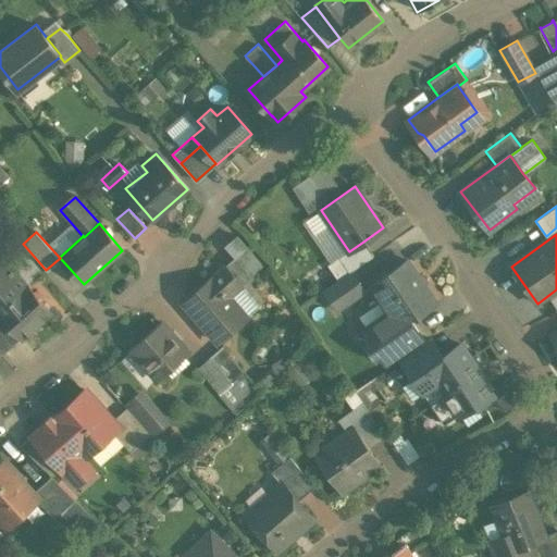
[(363,242),(349,251),(348,250),(339,256),(350,272),(373,256),(363,242)]
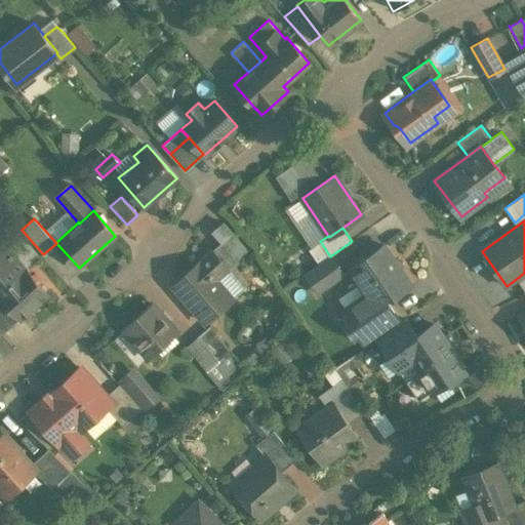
[(40,255),(18,231),(4,244),(25,268),(26,269),(40,255)]
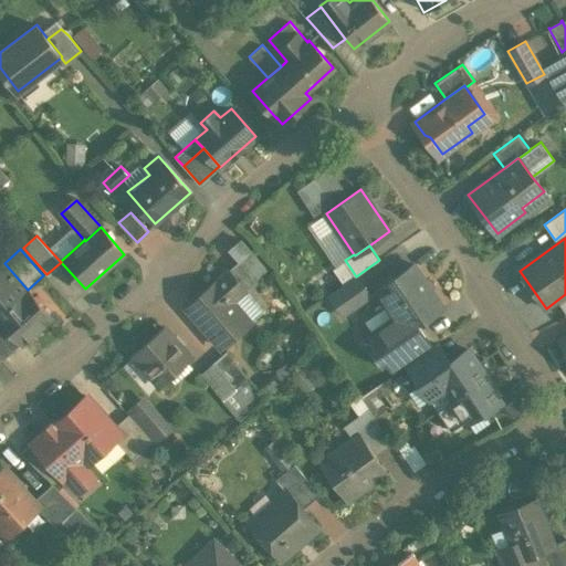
[(4,263),(3,263),(0,265),(0,317),(9,327),(21,342),(22,342),(51,316),(28,290),(27,289),(4,263)]
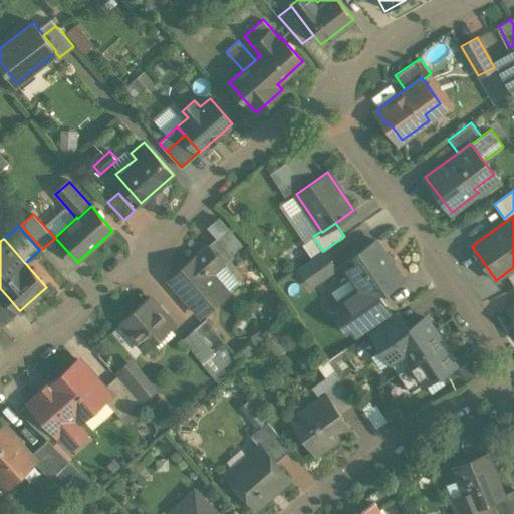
[(402,278),(375,240),(342,263),(361,291),(367,300),(368,301),(378,294),(402,278)]
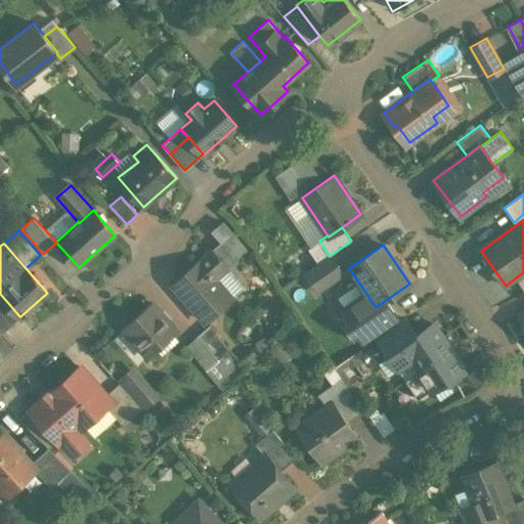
[(212,251),(173,285),(205,321),(232,297),(215,277),(226,268),(212,251)]
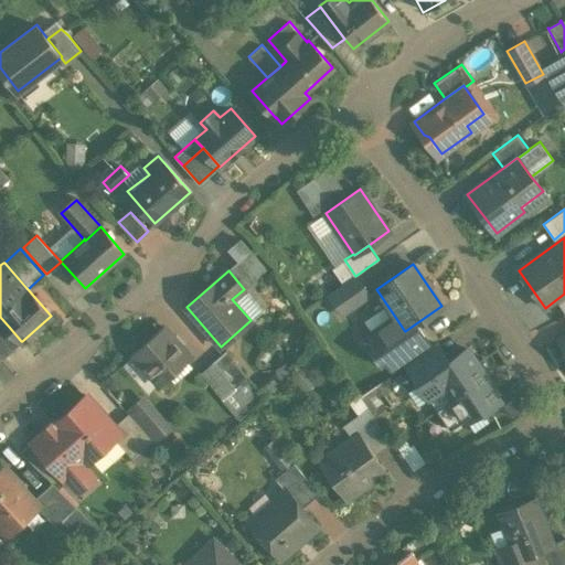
[(355,276),(329,295),(343,315),(370,296),(355,276)]
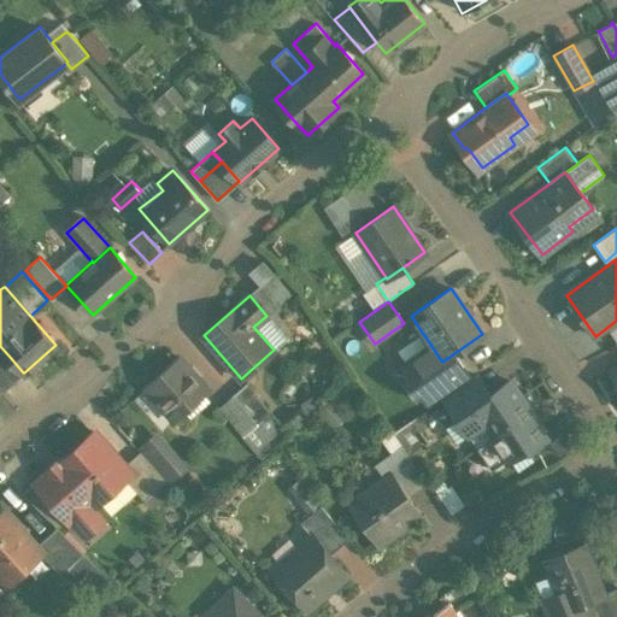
[(427,350),(403,365),(427,401),(432,398),(417,376),(441,360),(434,350),(429,353),(427,350)]
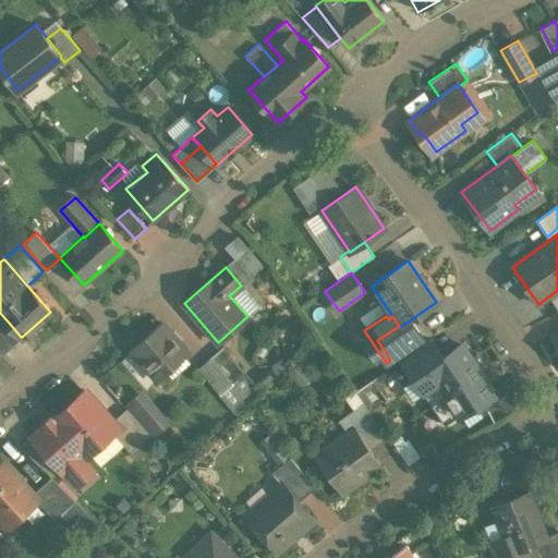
[(399,326),(377,340),(390,360),(423,337),(411,319),(400,327),(399,326)]
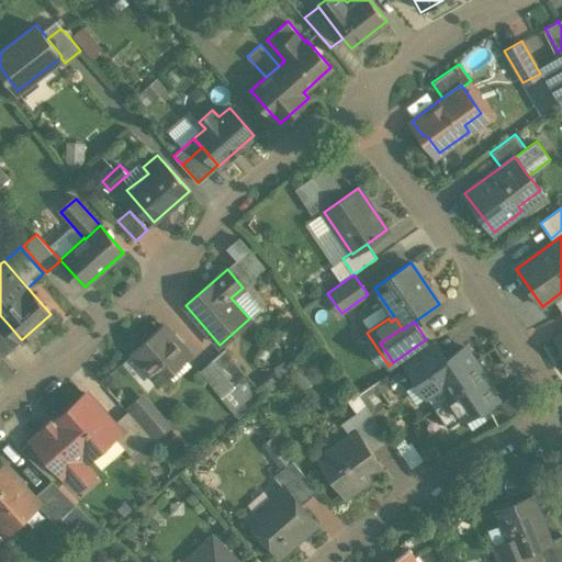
[(9,325),(1,330),(0,328),(0,357),(1,358),(13,347),(21,339),(9,325)]
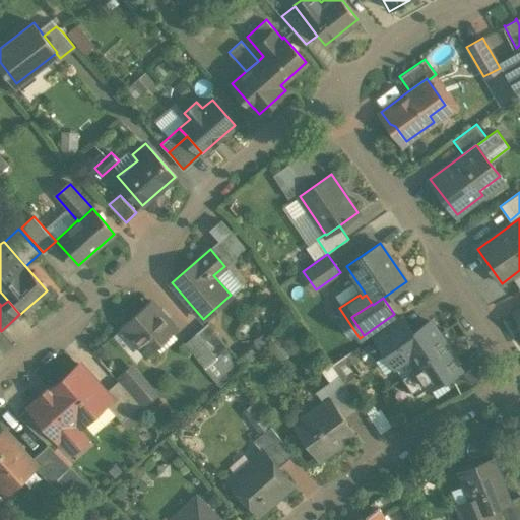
[(152,301),(125,324),(149,351),(176,327),(152,301)]
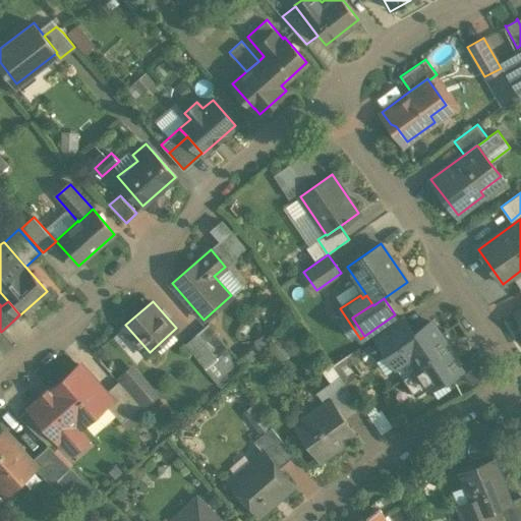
[(403,316),(373,336),(386,354),(400,345),(399,343),(414,333),(403,316)]
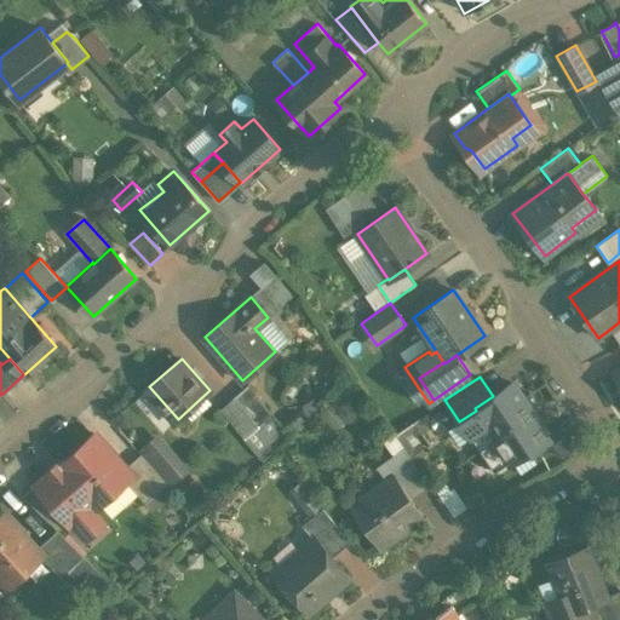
[(493,396),(475,408),(476,411),(488,429),(495,440),(512,428),(517,432),(538,418),(512,383),(493,396)]
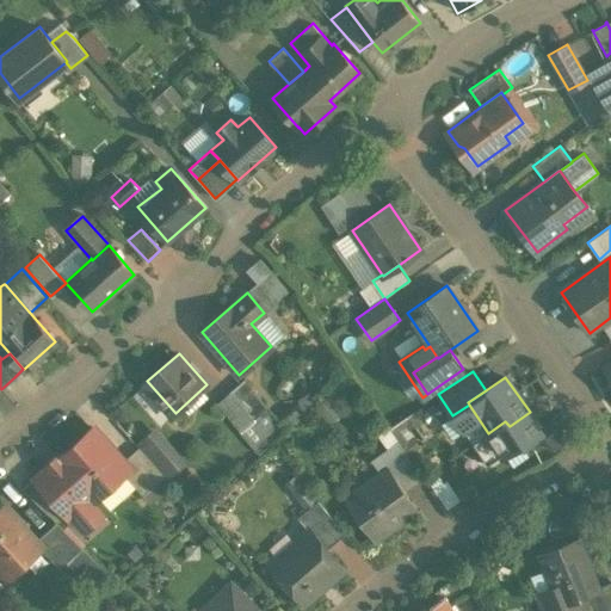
[(267,407),(245,378),(229,392),(253,420),(267,407)]
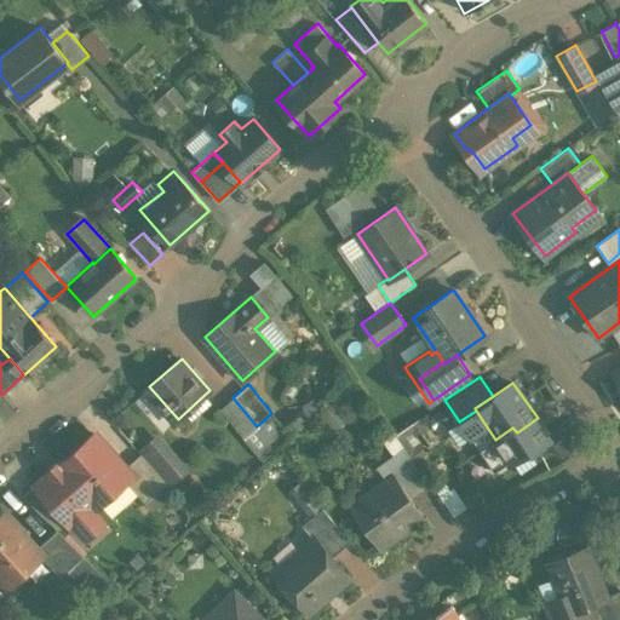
[(476,411),(459,422),(472,440),(488,429),(476,411)]
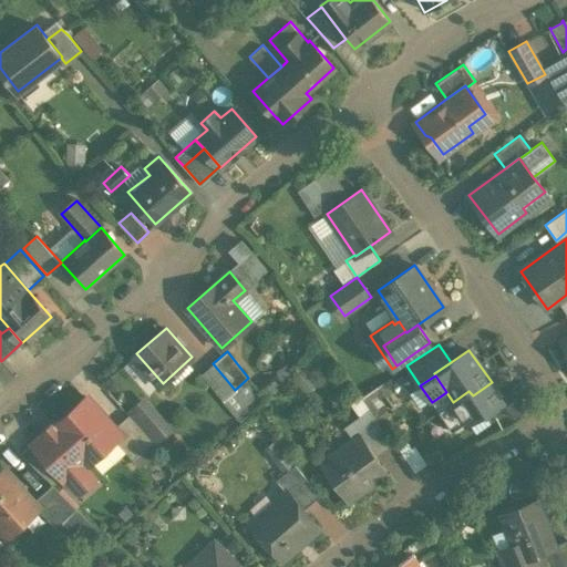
[(114,428),(88,397),(55,424),(53,426),(86,464),(115,440),(121,434),(114,428)]
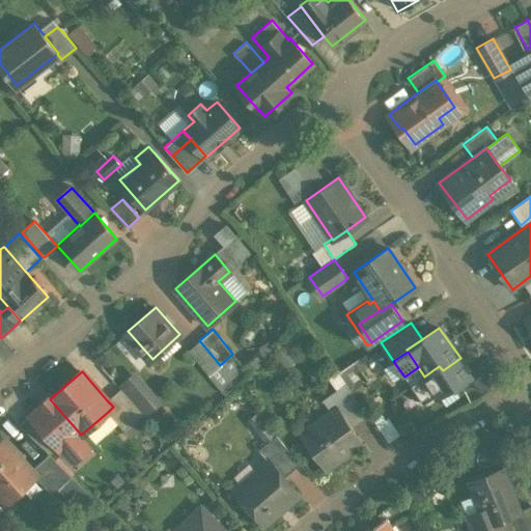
[(121,388),(107,400),(113,407),(108,412),(123,429),(143,413),(121,388)]
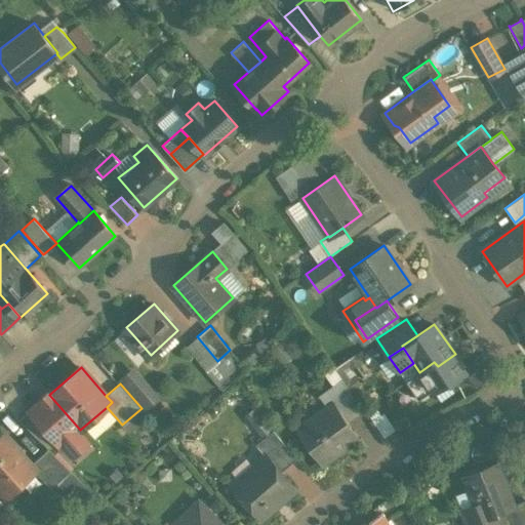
[(80,430),(49,395),(51,393),(50,391),(39,401),(40,402),(33,409),(33,415),(44,429),(46,428),(58,442),(59,441),(66,449),(82,435),(78,432),(80,430)]
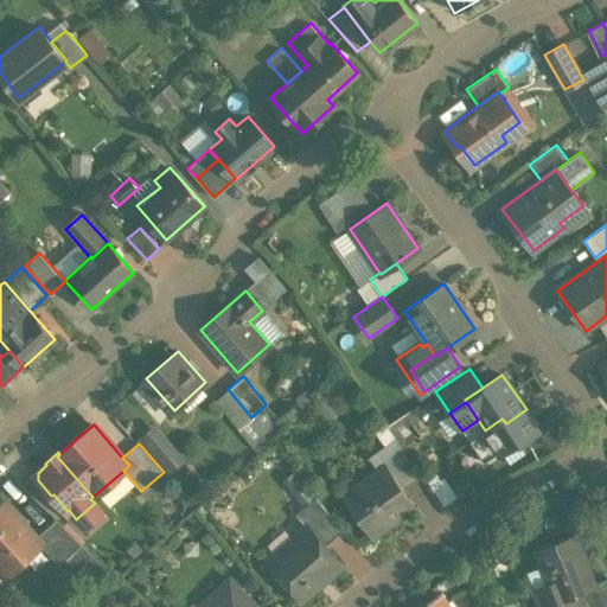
[(384,466),(345,497),(375,535),(414,505),(384,466)]
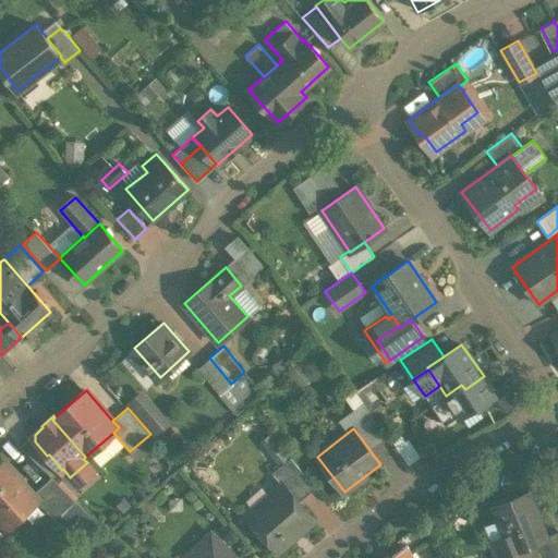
[(315,487),(290,457),(271,472),(282,485),(283,484),(299,501),(315,487)]
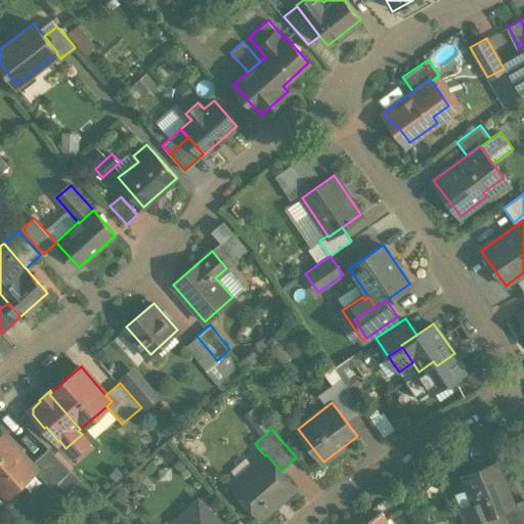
[(31,463),(5,432),(0,436),(0,480),(10,491),(36,470),(37,469),(31,463)]
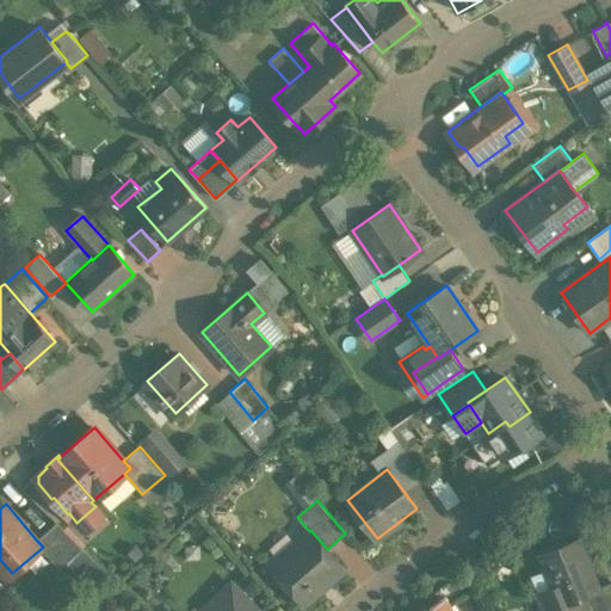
[(82,547),(56,522),(36,539),(43,547),(42,548),(59,568),(82,547)]
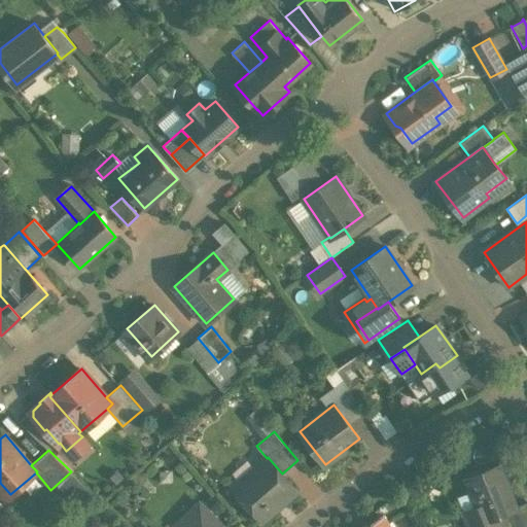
[(267,458),(254,468),(257,471),(236,490),(236,497),(243,506),(250,506),(261,519),(296,489),(282,473),(268,457),(267,458)]
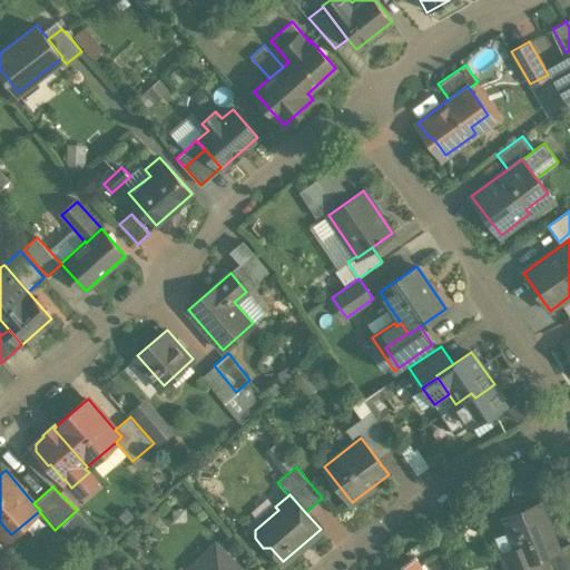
[(558,549),(539,503),(504,517),(517,549),(501,554),(507,569),(538,569),(548,566),(543,556),(558,550),(558,549)]
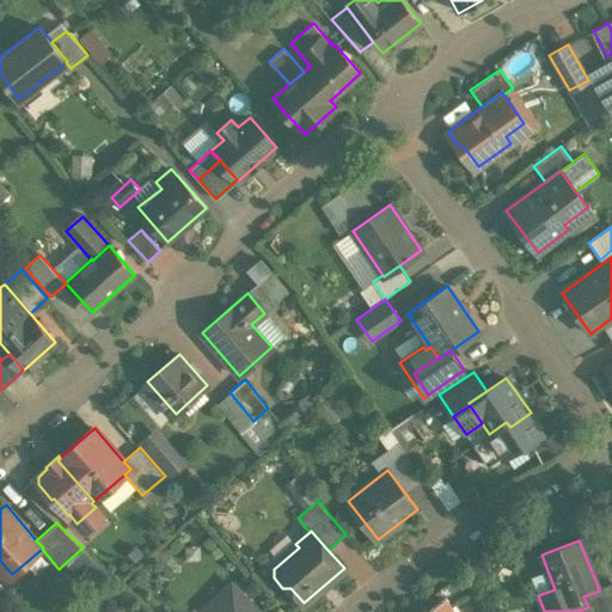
[(262,611),(232,581),(215,599),(228,611),(262,611)]
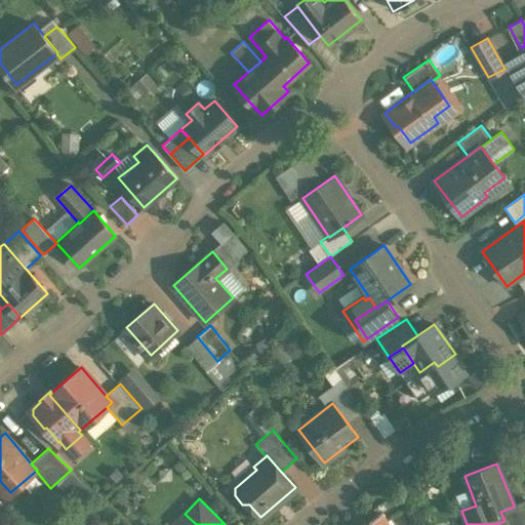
[(524,524),(524,500),(514,506),(514,507),(500,512),(505,521),(506,524),(524,524)]
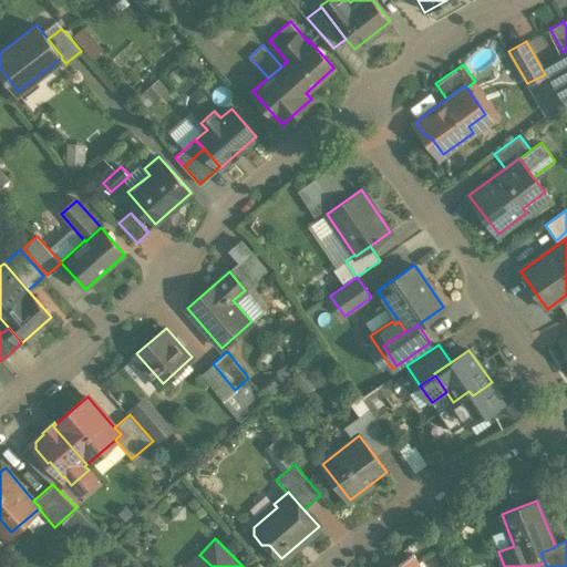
[(421,566),(412,554),(393,566),(421,566)]
